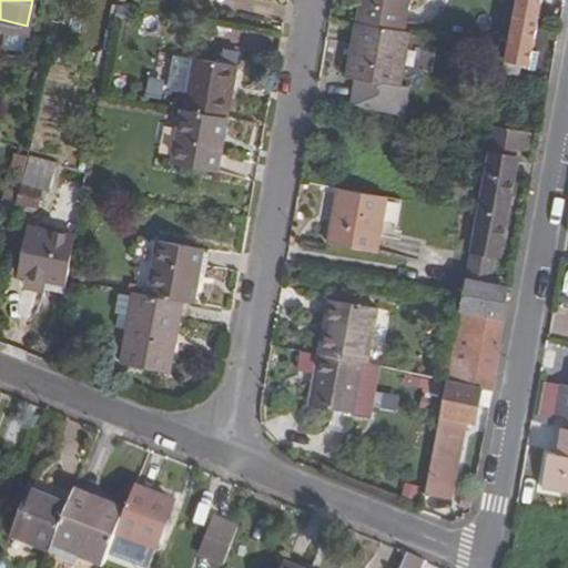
[(359,21),(401,29),(405,0),(358,0),(355,20),(359,21)]
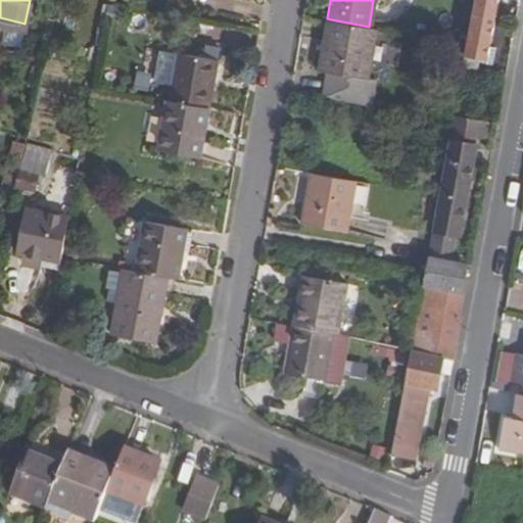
[(486,58),(496,0),(472,0),(464,45),(461,65),(476,68),(479,57),(486,58)]
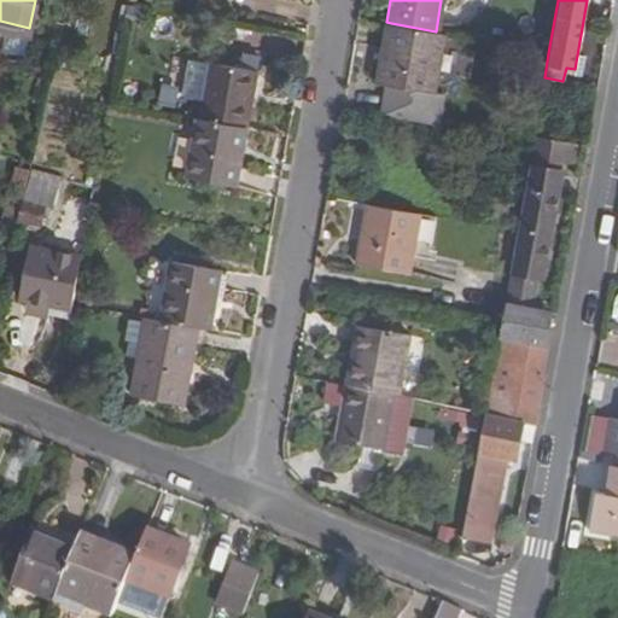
[(29,28),(0,21),(0,29),(5,31),(1,51),(23,56),(27,36),(29,28)]
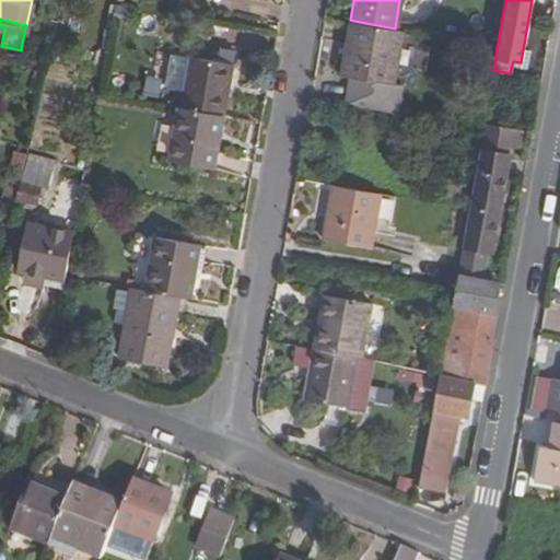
[(348,56),(354,21),(350,20),(343,55),(348,56)]
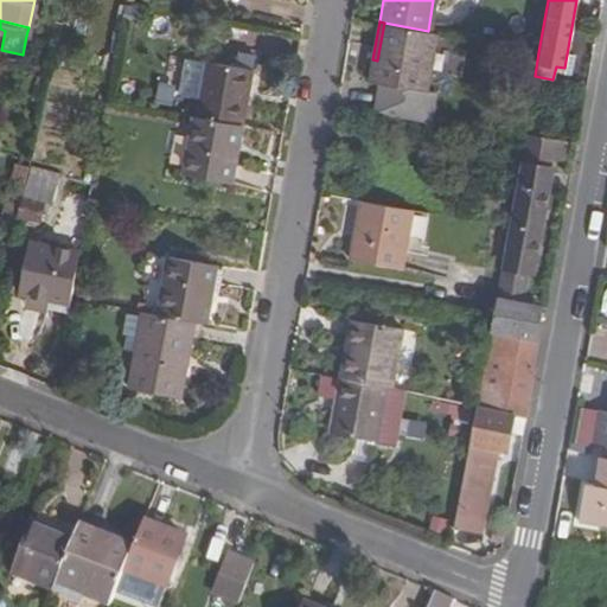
[(428,31),(384,23),(377,61),(372,59),(368,82),(377,83),(372,113),(427,123),(433,93),(423,91),(434,32),(428,31)]
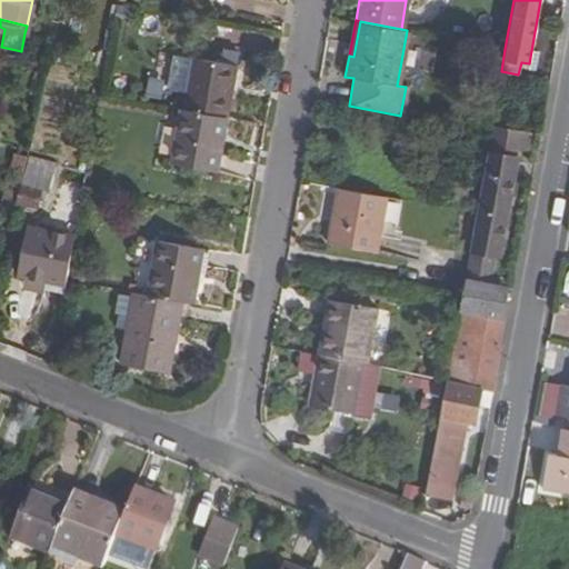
[(185,91),(191,57),(171,53),(167,88),(185,91)]
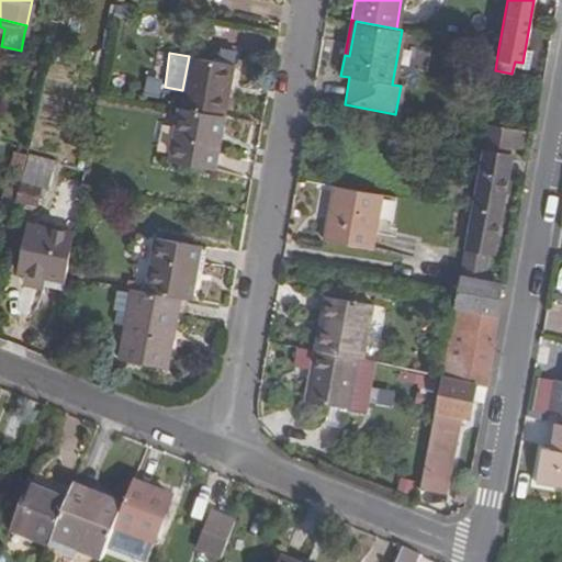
[(179,108),(221,115),(229,64),(189,56),(182,90),(179,108)]
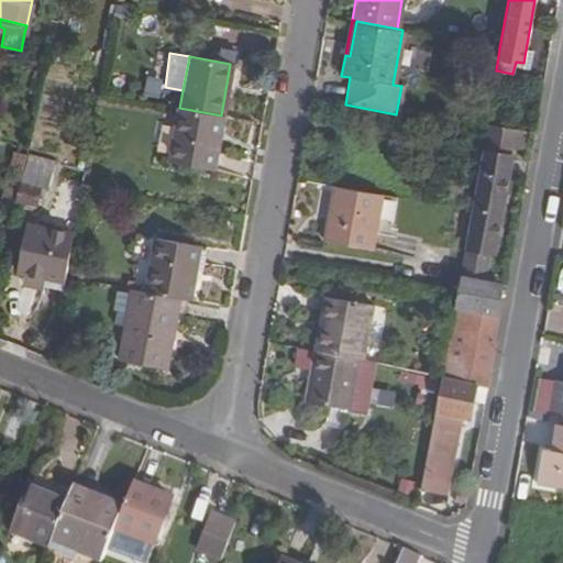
[(212,168),(221,116),(179,108),(170,161),(212,168)]
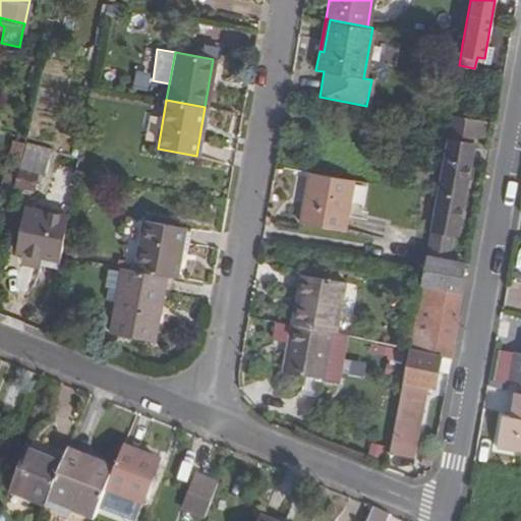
[(450,129),(472,133),(484,135),(486,123),(452,116),(450,129)]
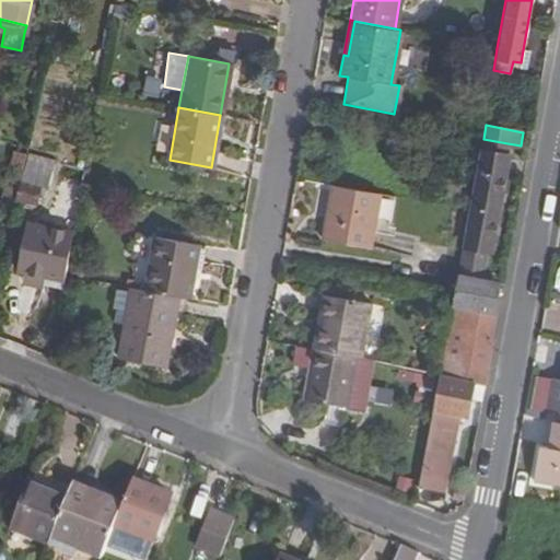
[(506,155),(508,143),(483,139),(481,151),(482,151),(506,155)]
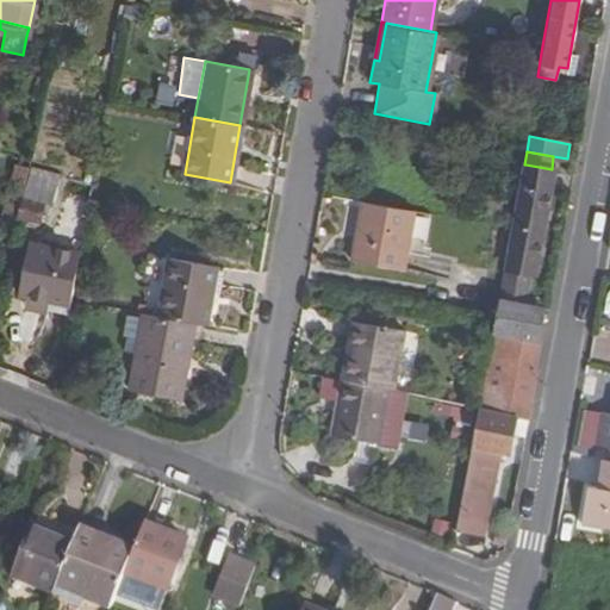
[(502,297),(524,300),(529,271),(535,272),(553,169),(552,169),(526,165),(502,297)]
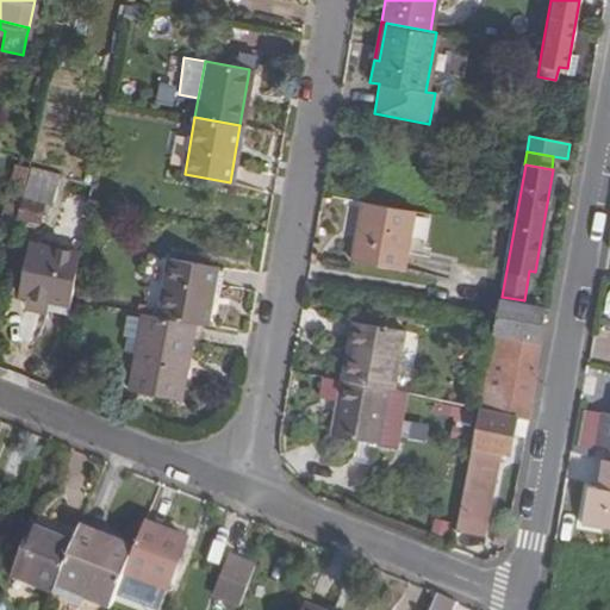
[(27,168),(17,215),(39,221),(42,213),(45,215),(55,175),(27,168)]
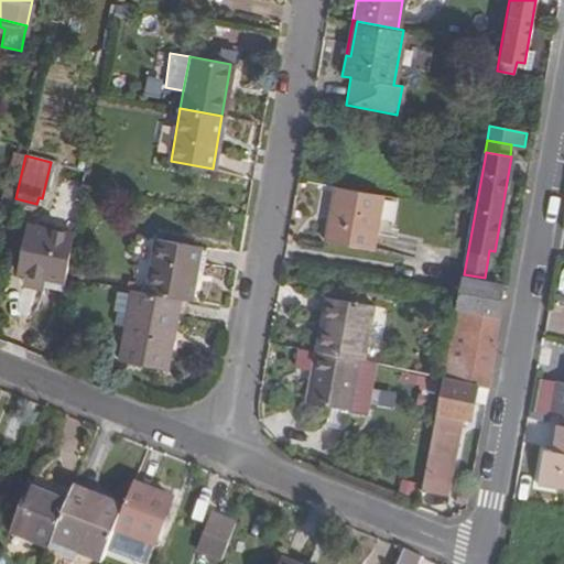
[(371,249),(381,194),(334,186),(325,240),(371,249)]
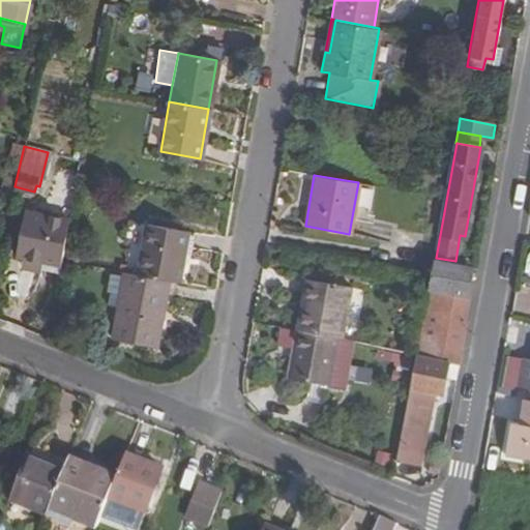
[(64,243),(75,188),(49,181),(45,197),(57,200),(51,228),(42,227),(40,238),(20,234),(16,255),(28,257),(39,259),(57,263),(61,242),(64,243)]
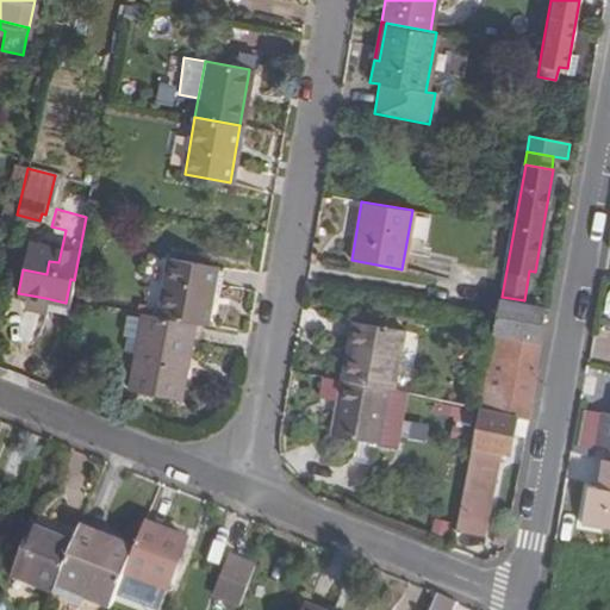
[(157,316),(192,322),(204,324),(215,266),(167,257),(157,316)]
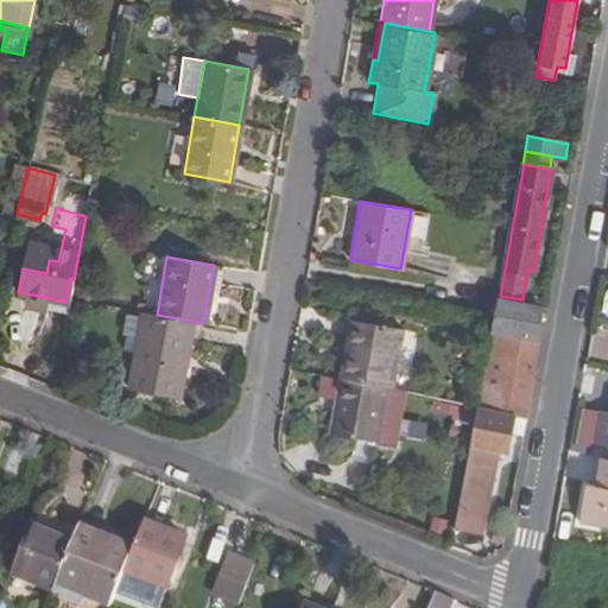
[(43,311),(45,297),(32,295),(30,308),(43,311)]
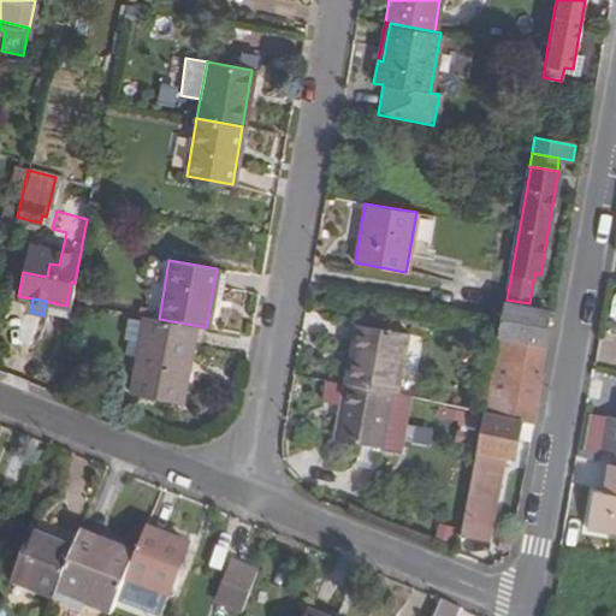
[(533,421),(540,379),(535,378),(548,307),(529,303),(507,300),(502,298),(498,318),(481,410),(521,419),(533,421)]
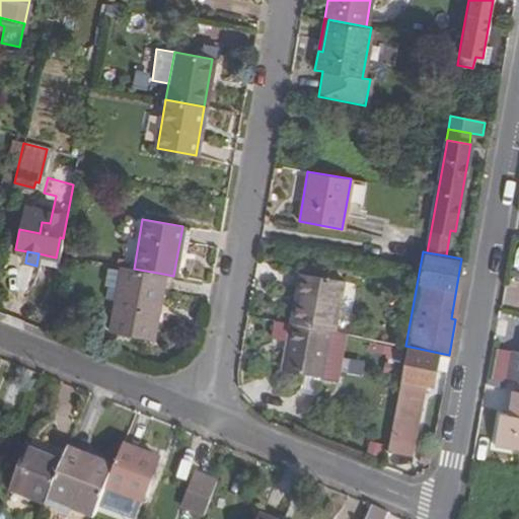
[(151,339),(163,274),(134,269),(120,267),(120,271),(114,301),(108,331),(151,339)]
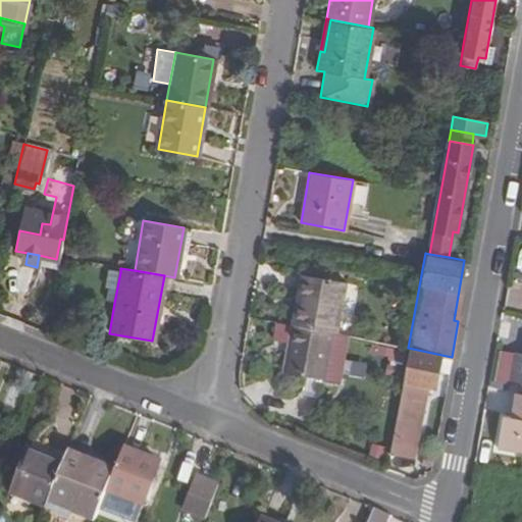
[(114,303),(120,272),(106,269),(103,288),(106,288),(104,301),(114,303)]
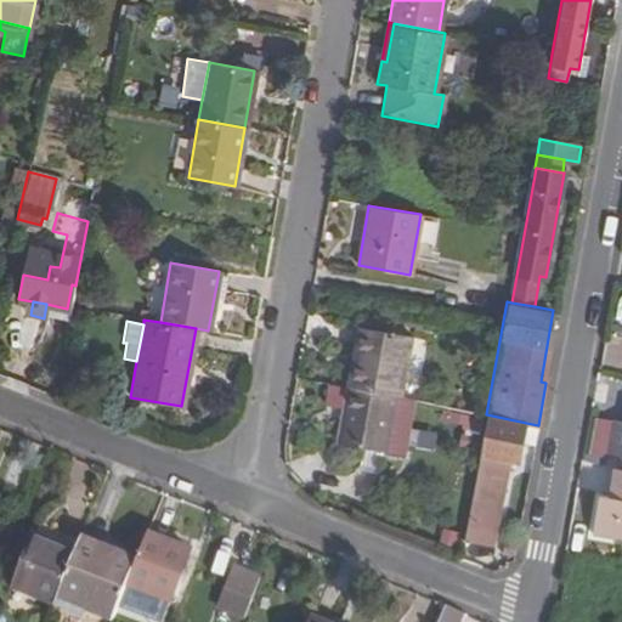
[(348,386),(394,396),(399,396),(410,335),(358,327),(348,386)]
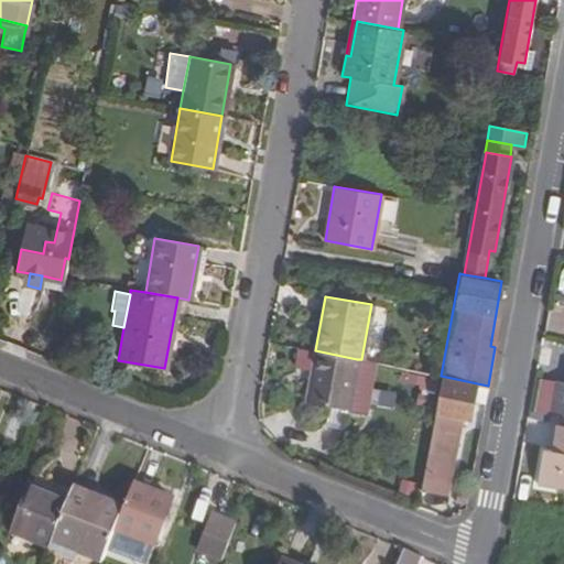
[(347,409),(357,359),(315,350),(306,401),(347,409)]
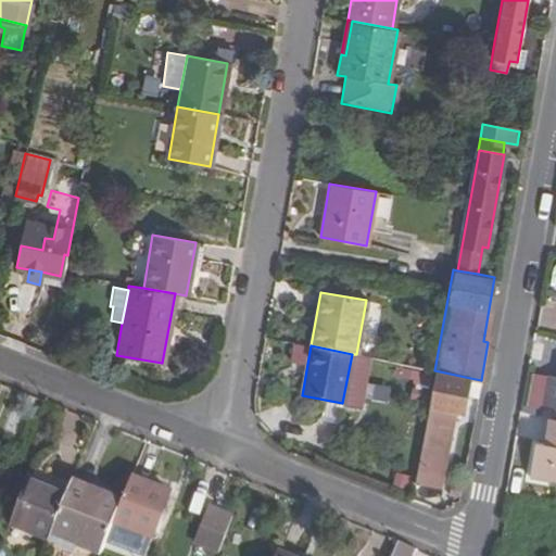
[(470,378),(434,370),(415,481),(442,485),(456,411),(466,413),(468,394),(470,378)]
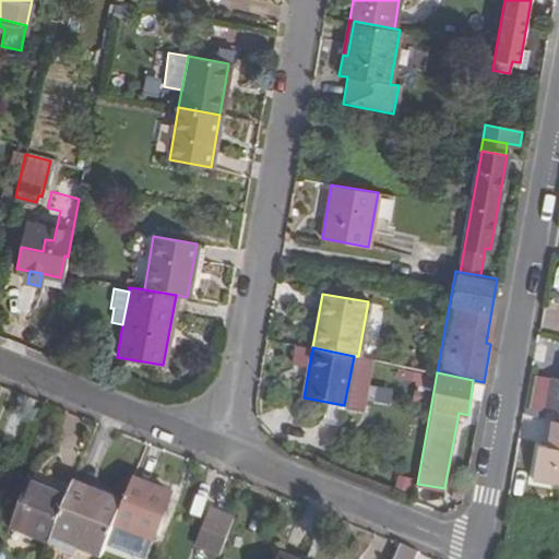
[(480,399),(484,382),(473,380),(471,396),(480,399)]
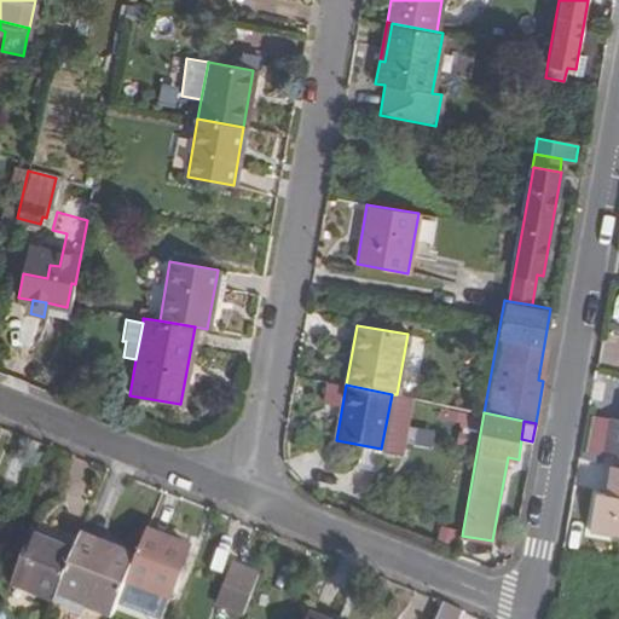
[(618,421),(611,421),(605,463),(611,464),(618,466),(618,421)]
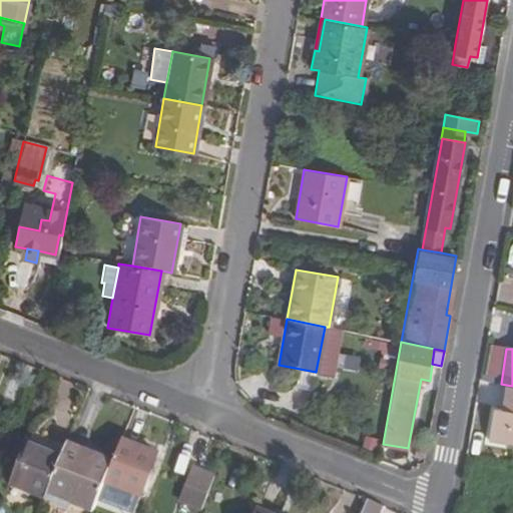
[(512,386),(506,385),(502,410),(496,409),(489,441),(512,445),(512,386)]
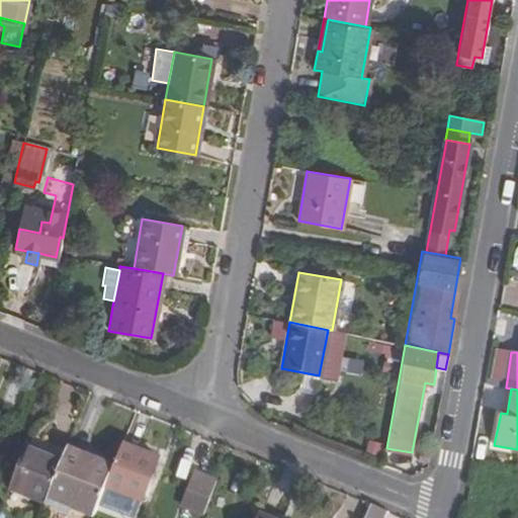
[(45,497),(60,458),(45,452),(49,443),(28,435),(6,488),(42,502),(45,497)]
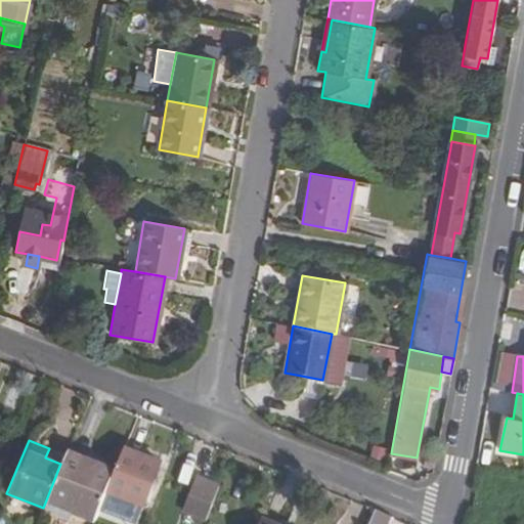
[(122,497),(140,506),(157,463),(122,448),(113,471),(104,490),(122,497)]
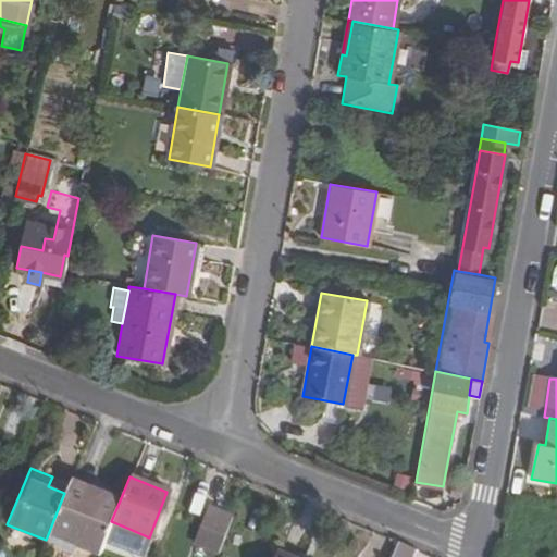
[(111,521),(120,500),(69,481),(64,493),(48,534),(99,554),(111,521)]
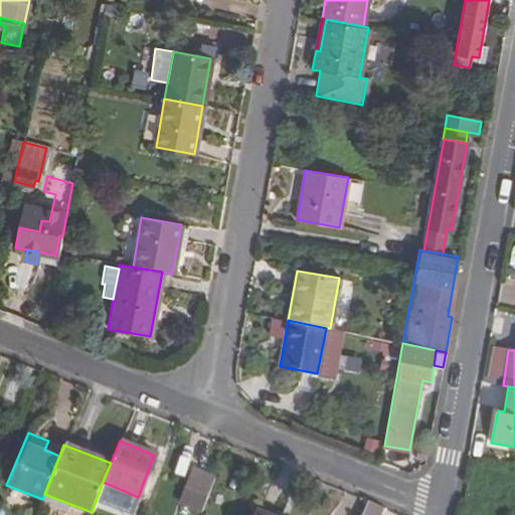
[(199,511),(213,477),(191,469),(177,502),(199,511)]
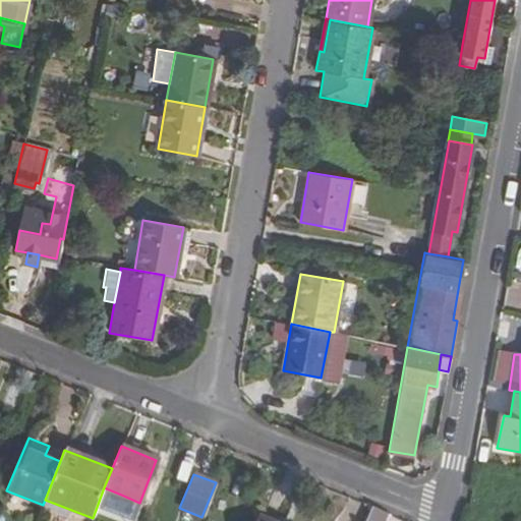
[(139,503),(121,495),(119,501),(140,510),(143,504),(139,503)]
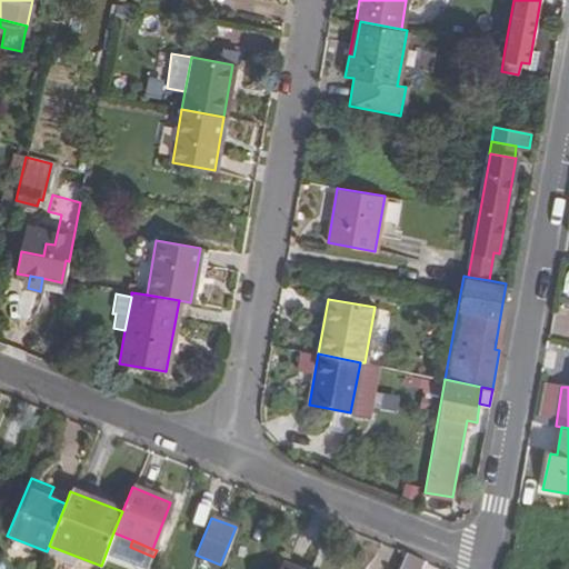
[(568,545),(561,542),(553,547),(553,558),(563,563),(568,559),(568,545)]
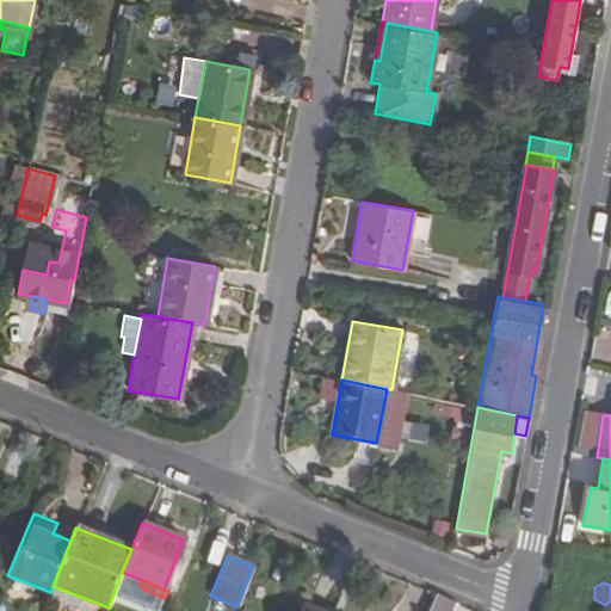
[(452,610),(455,606),(436,598),(430,610),(452,610)]
